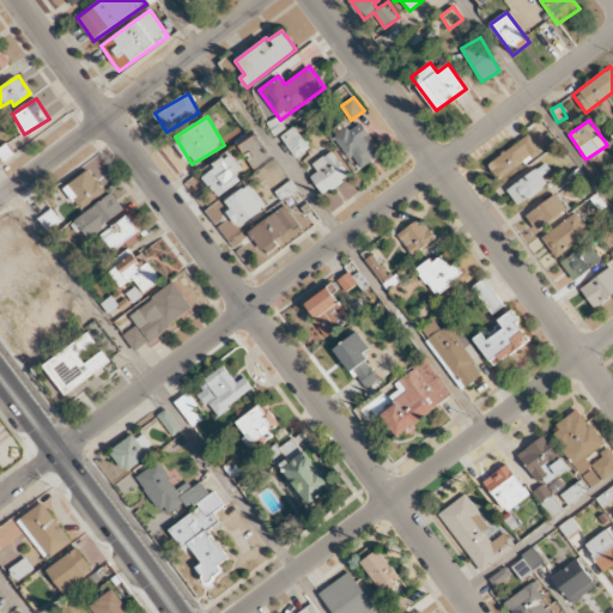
[(358,169),(382,152),(360,121),(335,139),(358,169)]
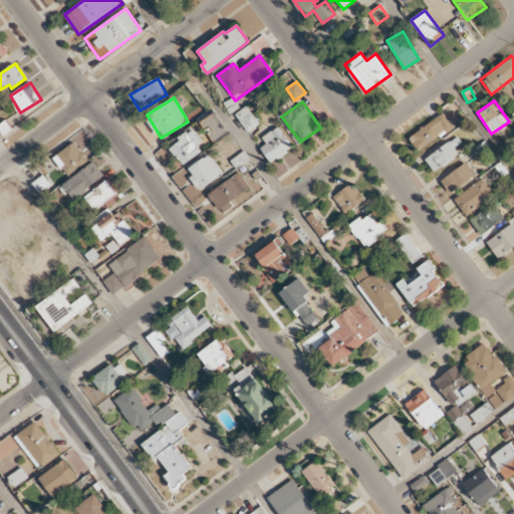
[(247,133),(259,124),(247,106),(235,114),(247,133)]
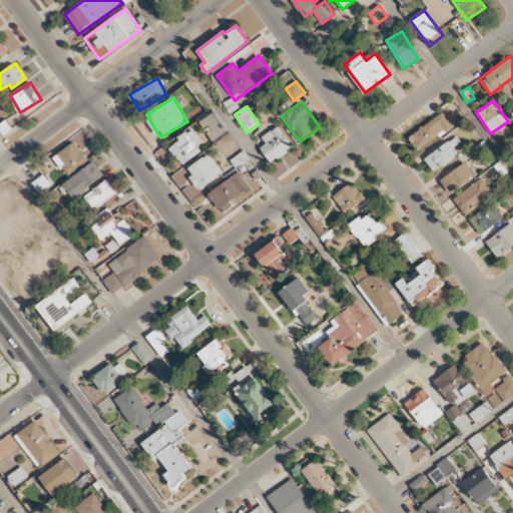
[(408,135),(417,149),(452,128),(444,114),(408,135)]
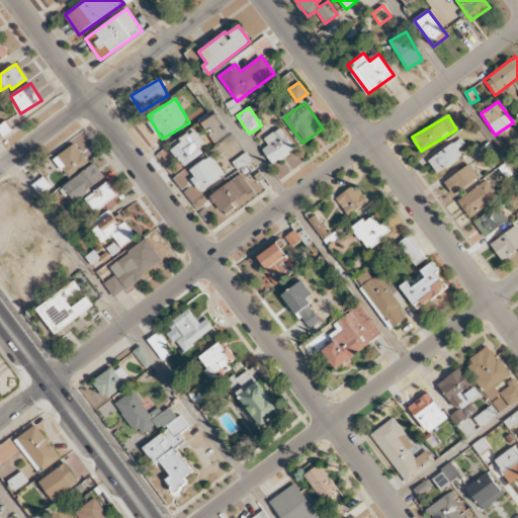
[(268,146),(264,149),(271,163),(294,152),(283,128),(264,138),(268,146)]
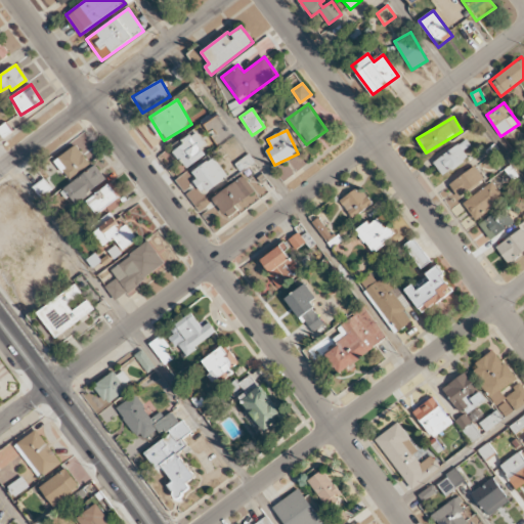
[(200,147),(205,143),(197,132),(173,149),(186,169),(206,155),(200,147)]
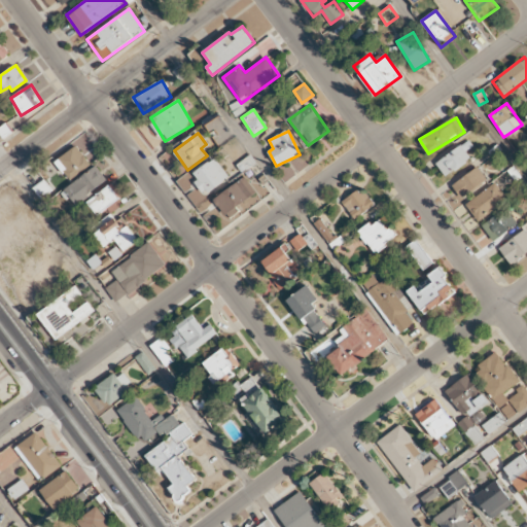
[(69,181),(91,165),(76,145),(55,163),(69,181)]
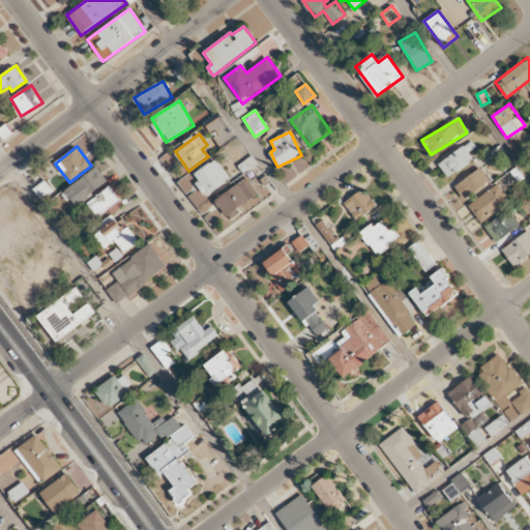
[(474,160),(466,147),(439,164),(447,177),(474,160)]
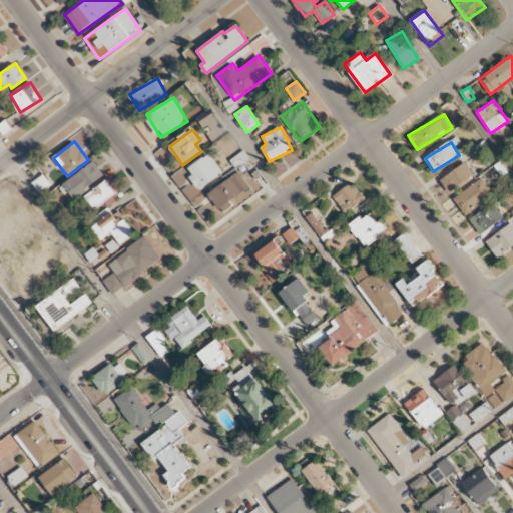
[(223,173),(210,153),(186,169),(200,189),(223,173)]
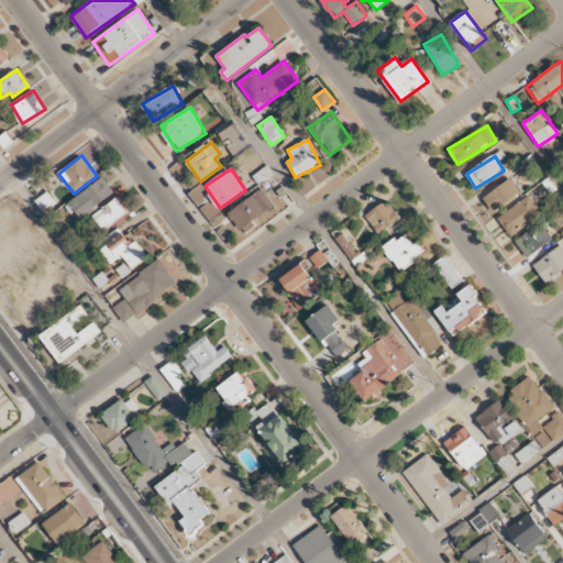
[(114,192),(102,177),(67,205),(80,220),(114,192)]
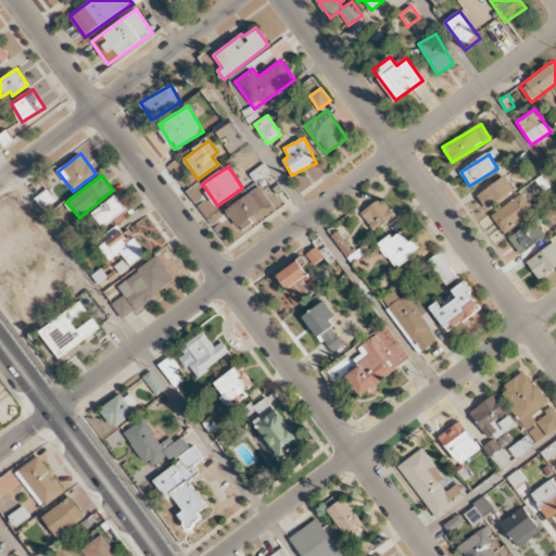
[(488,210),(514,190),(503,176),(477,196),(488,210)]
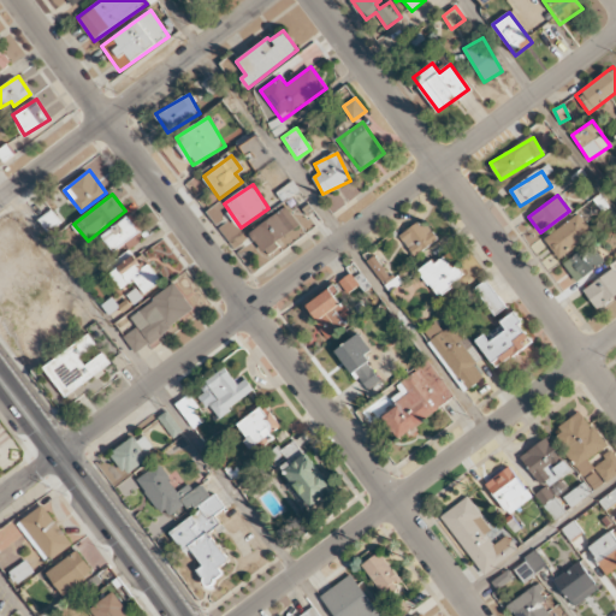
[(303,230),(286,207),(250,234),(267,256),(289,242),(289,241),(303,230)]
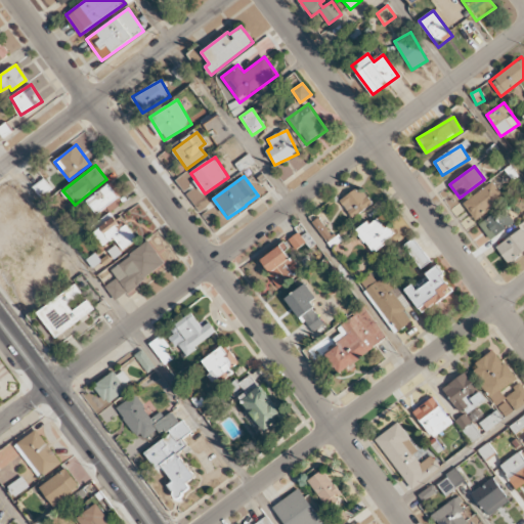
[(505,198),(491,181),(463,204),(476,220),(505,198)]
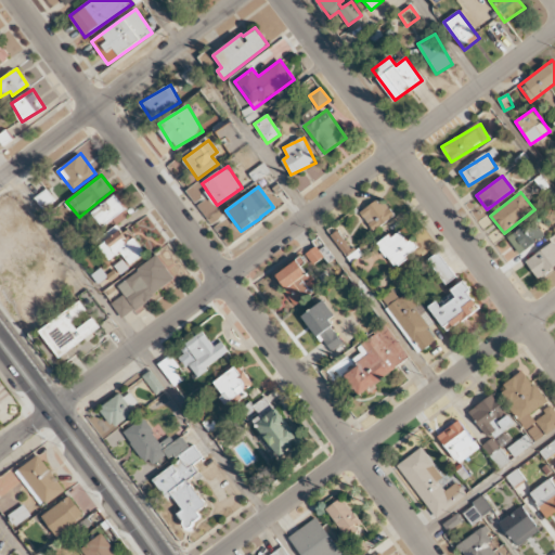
[(91,213),(102,228),(113,220),(116,224),(131,214),(117,193),(91,213)]
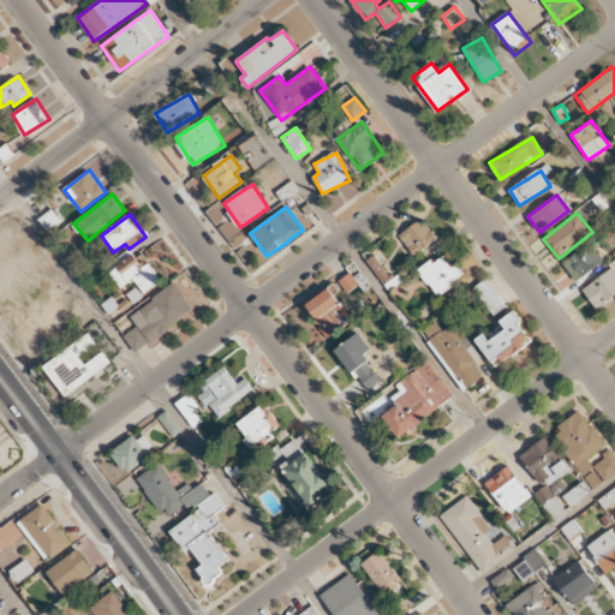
[(412,256),(437,242),(424,220),(400,234),(412,256)]
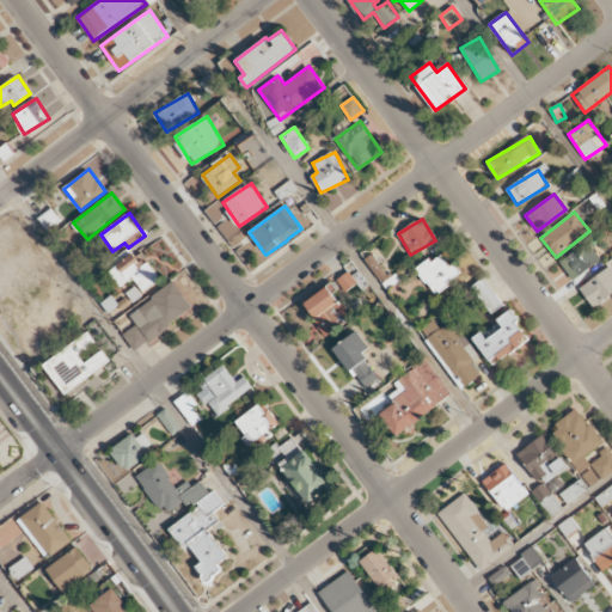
[(574,281),(601,259),(587,240),(560,262),(574,281)]
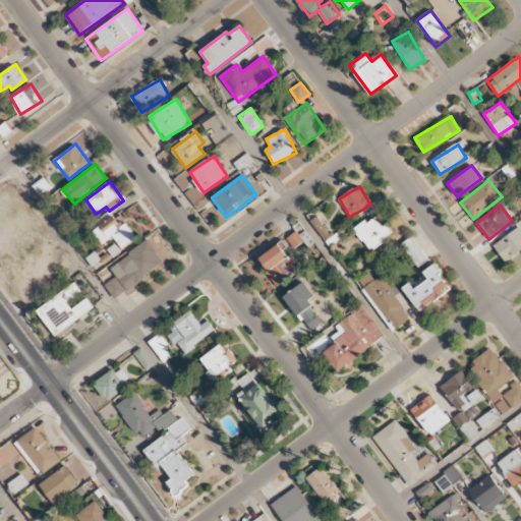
[(94,231),(103,244),(115,236),(122,248),(137,238),(125,221),(119,225),(111,212),(97,221),(100,227),(94,231)]
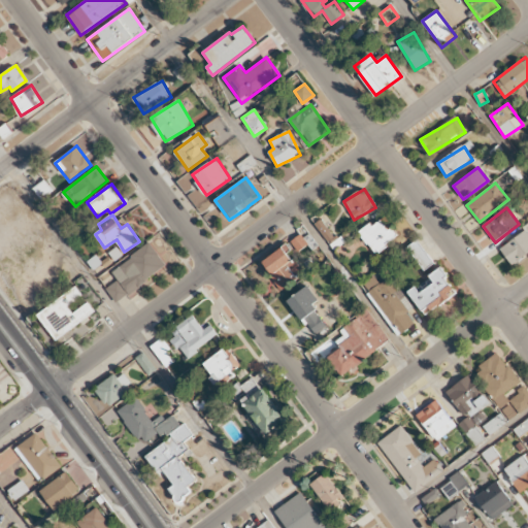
[(374,254),(398,236),(384,216),(360,233),(374,254)]
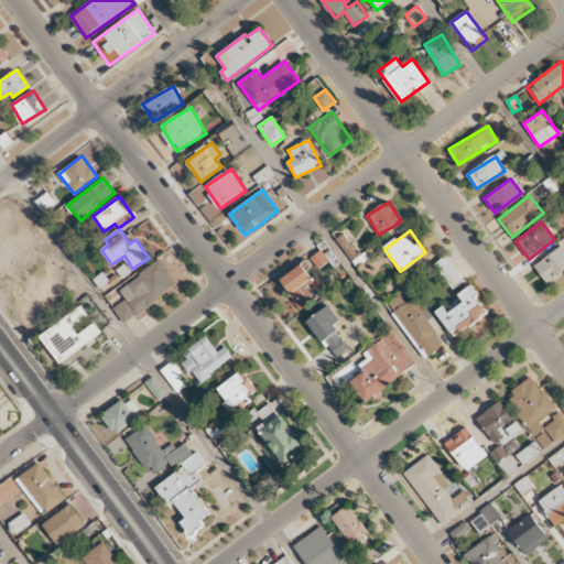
[(337,238),(349,258),(356,253),(344,234),(337,238)]
